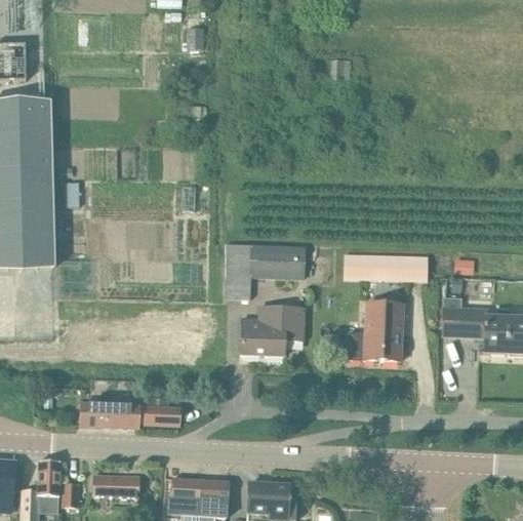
[(203,28),(187,28),(188,48),(204,48),(203,28)]
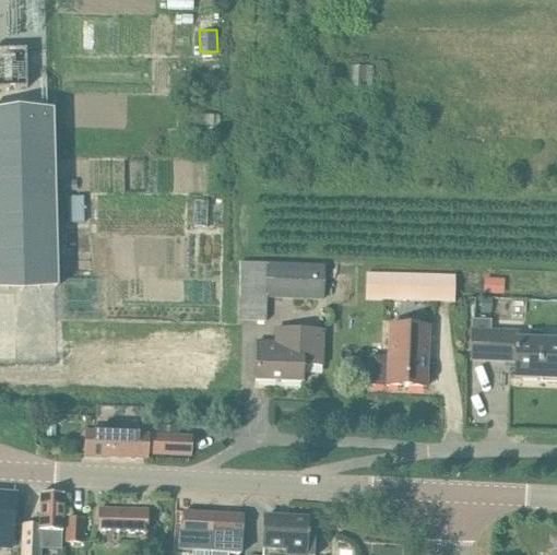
[(50,111),(0,113),(0,281),(55,281),(50,111)]
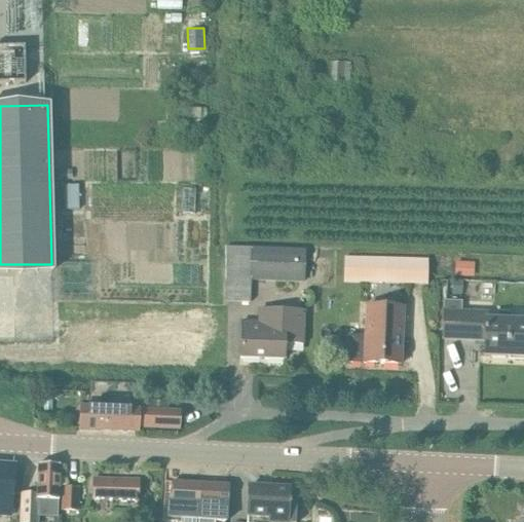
[(61,177),(73,177),(73,168),(60,168),(61,177)]
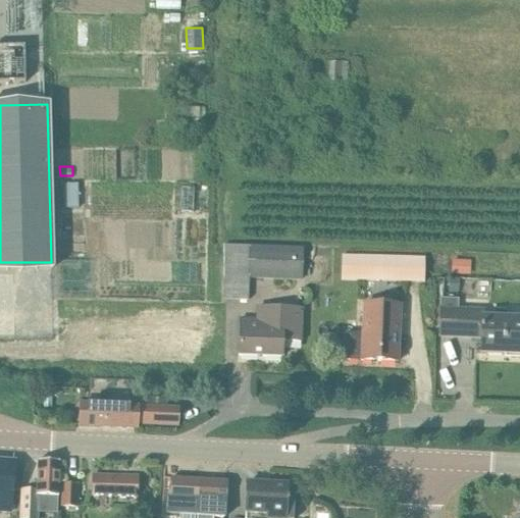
[(79,180),(64,180),(65,205),(79,205),(79,180)]
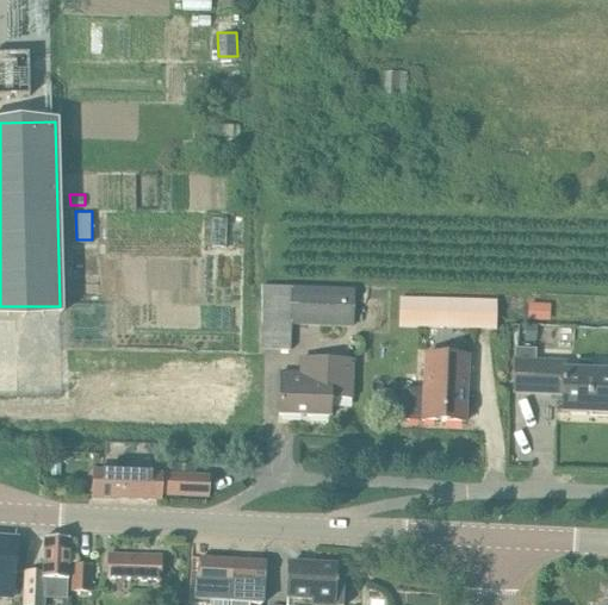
[(261,347),(291,347),(291,322),(354,325),(355,286),(292,284),(262,284),(261,347)]
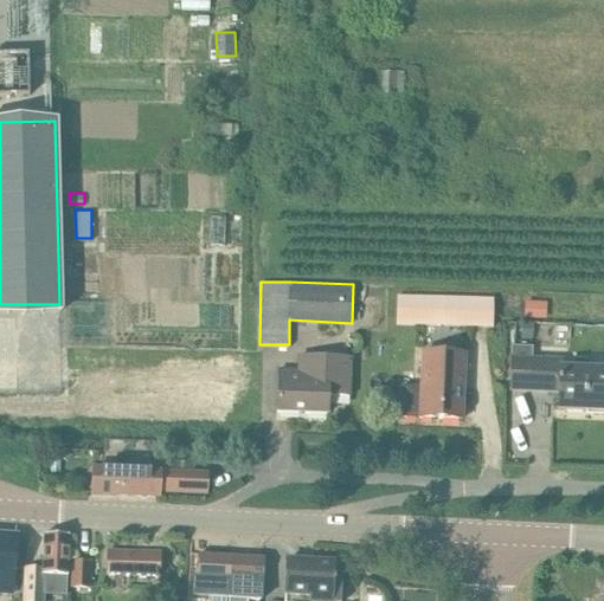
[(397,292),(397,322),(494,325),(495,295),(397,292)]
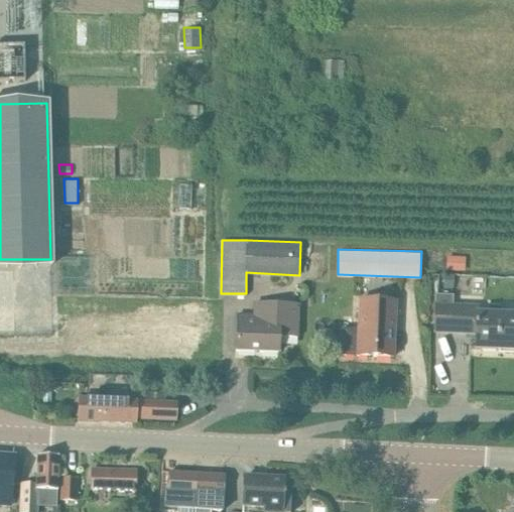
[(447,254),(446,268),(466,269),(467,255),(447,254)]
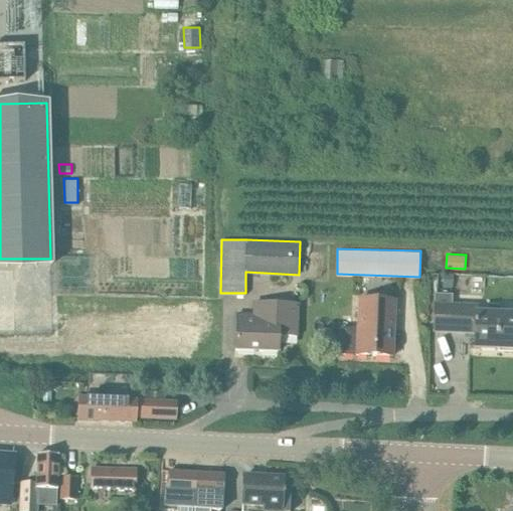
[(443,272),(443,285),(453,285),(453,272),(443,272)]
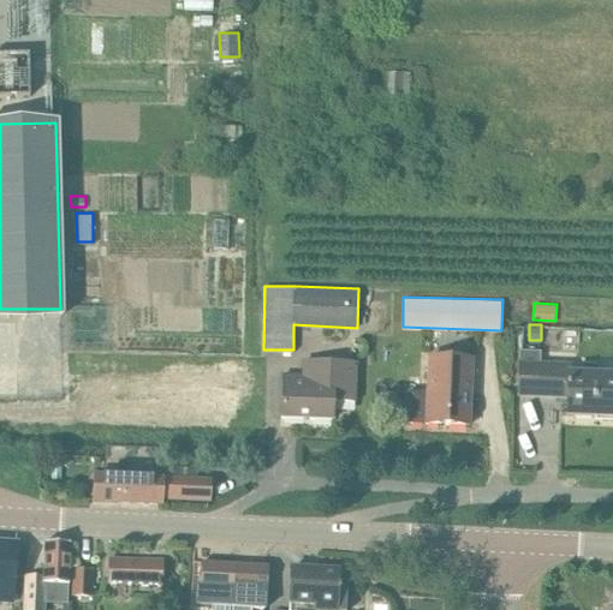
[(517,394),(536,395),(569,396),(567,414),(612,417),(612,370),(566,368),(566,360),(536,359),(536,350),(519,350),(517,394)]
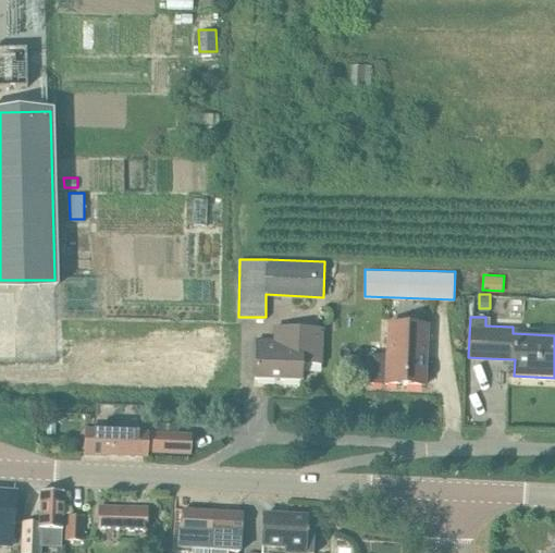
[(369,354),(368,381),(426,383),(428,323),(387,322),(385,354),(369,354)]
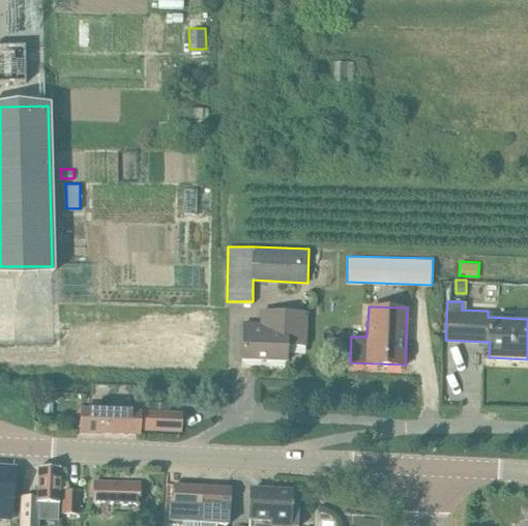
[(260,320),(243,319),(242,358),(287,359),(287,344),(306,344),(308,312),(261,310),(260,320)]
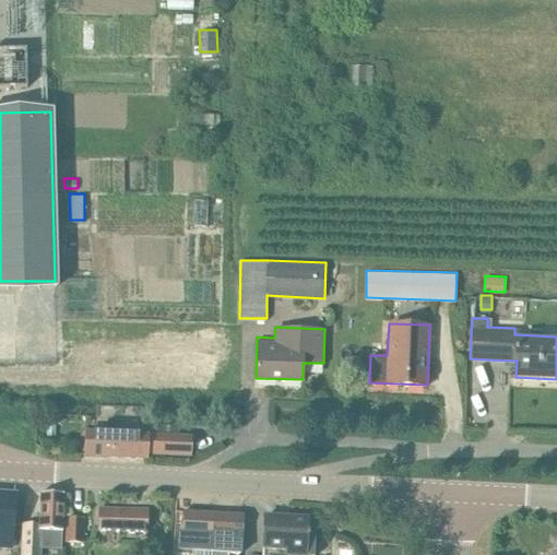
[(85,449),(84,455),(86,455),(146,457),(149,457),(149,450),(191,452),(192,437),(192,433),(162,432),(147,430),(114,429),(85,428),(85,449)]
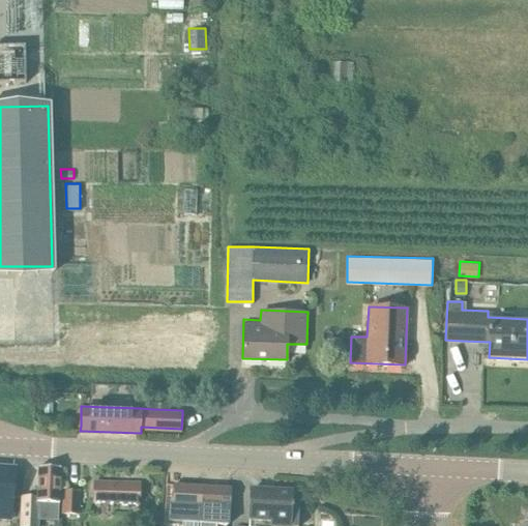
[(0,516),(9,517),(15,465),(0,463),(0,516)]
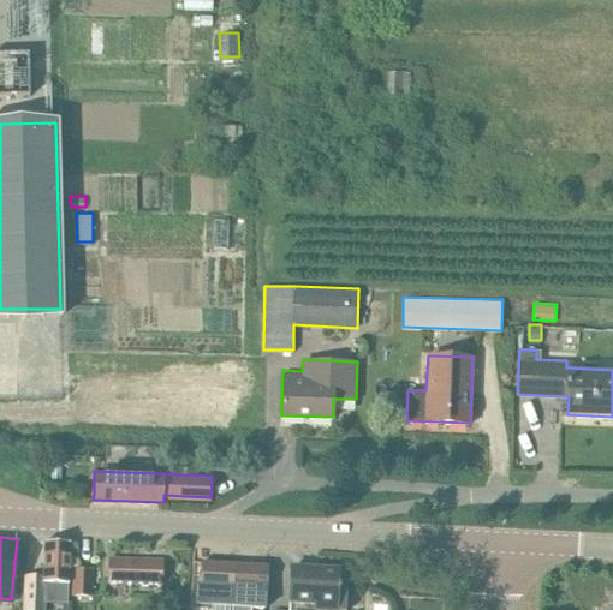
[(27,574),(25,602),(24,609),(43,609),(45,600),(69,602),(72,540),(45,539),(43,574),(27,574)]
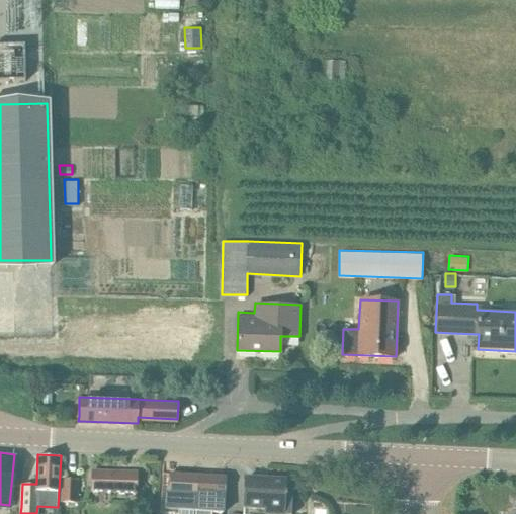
[(91,490),(137,493),(139,469),(92,467),(91,490)]
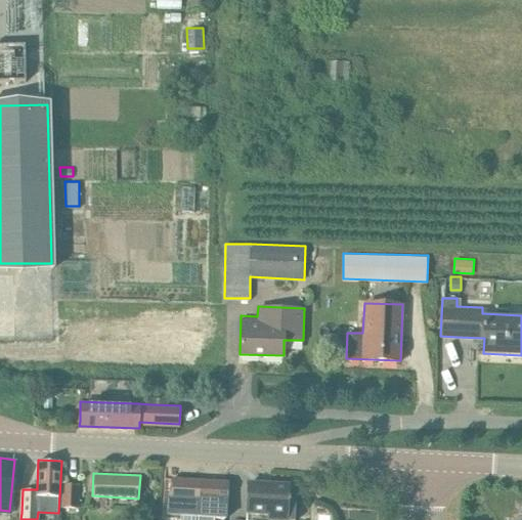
[(167,513),(183,514),(199,515),(201,478),(173,477),(171,499),(168,497),(167,513)]
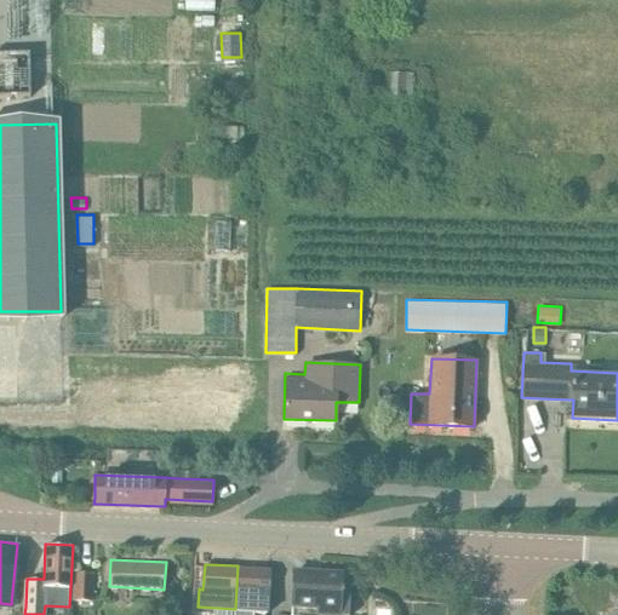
[(238,565),(235,609),(268,610),(270,568),(238,565)]
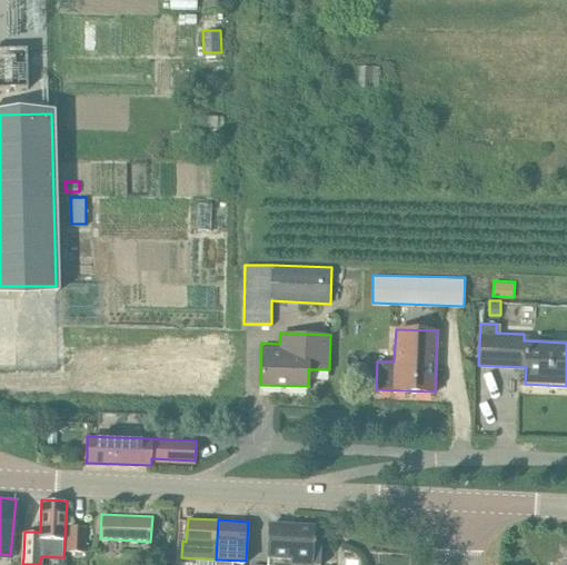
[(68,523),(66,551),(83,552),(86,524),(68,523)]
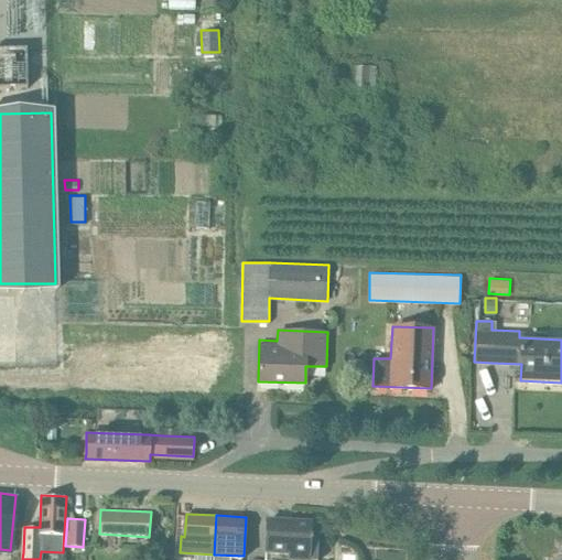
[(267,518),(265,552),(267,552),(289,553),(289,559),(290,559),(307,559),(310,559),(317,559),(319,549),(319,535),(310,534),(311,523),(311,520),(267,518)]
